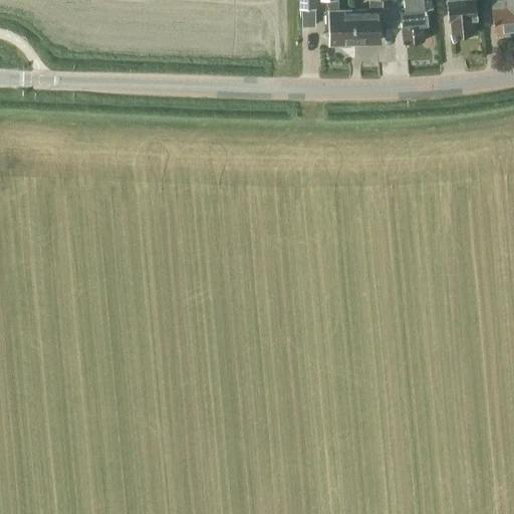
[(316,8),(315,0),(298,0),(298,9),(316,8)]
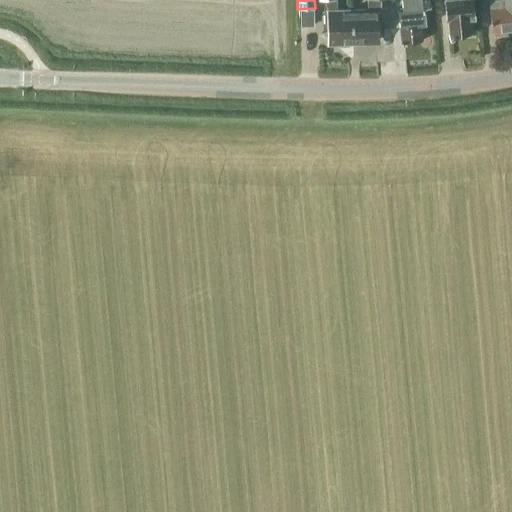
[(325,0),(327,44),(354,43),(353,10),(339,10),(338,0),(325,0)]
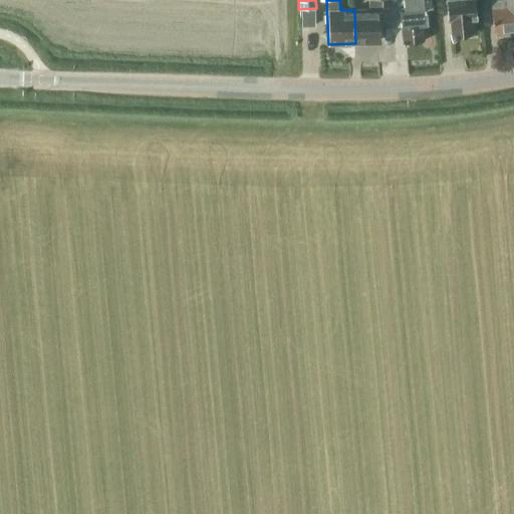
[(369,0),(369,10),(354,10),(355,43),(379,43),(378,24),(382,24),(381,0),(369,0)]
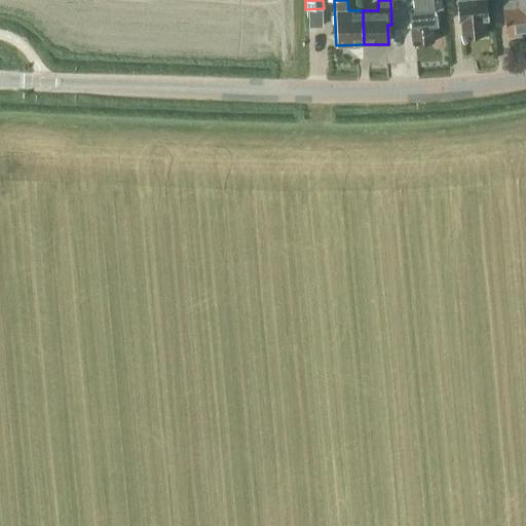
[(442,7),(440,0),(414,0),(416,8),(408,8),(412,44),(433,42),(430,27),(438,27),(436,8),(442,7)]
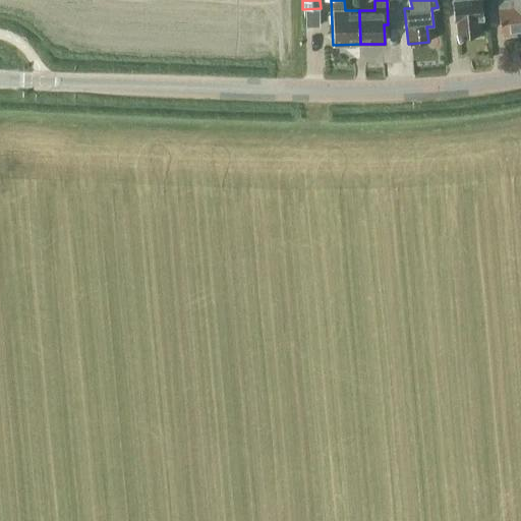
[(476,0),(460,0),(461,1),(454,2),(458,40),(469,38),(472,36),(479,35),(478,21),(485,20),(482,0),(477,0),(476,0)]
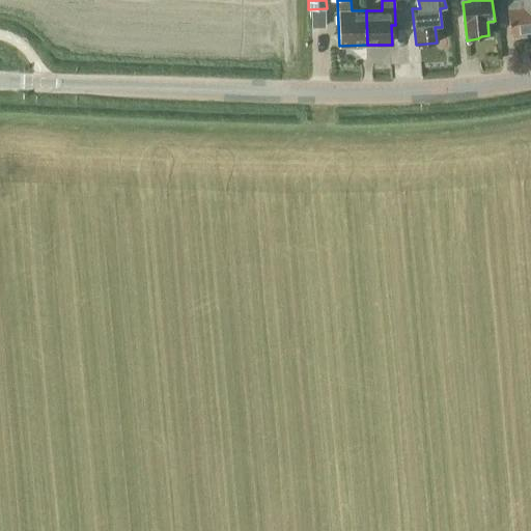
[(530,0),(508,0),(511,33),(530,31),(530,0)]
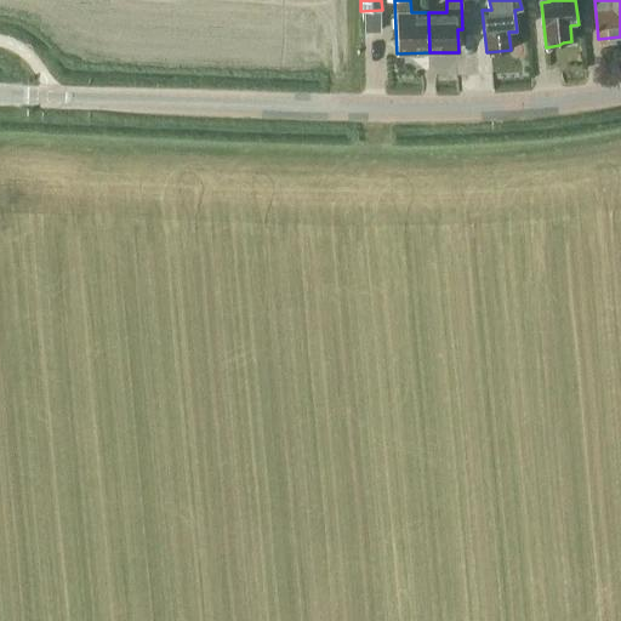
All buildings are outlined.
